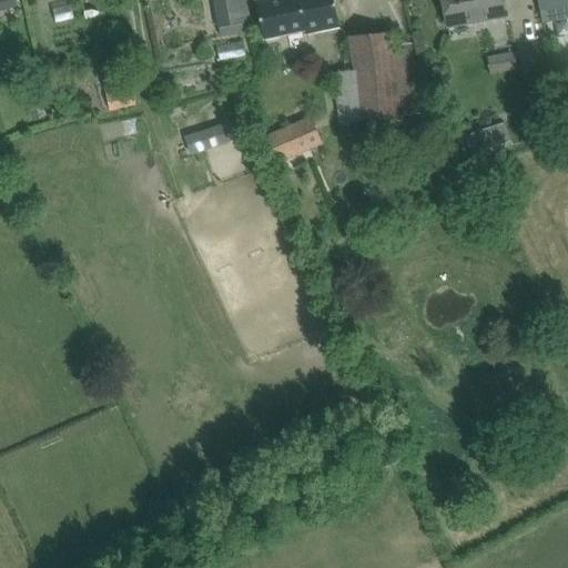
[(68,0),(70,13),(85,11),(84,0),(68,0)]
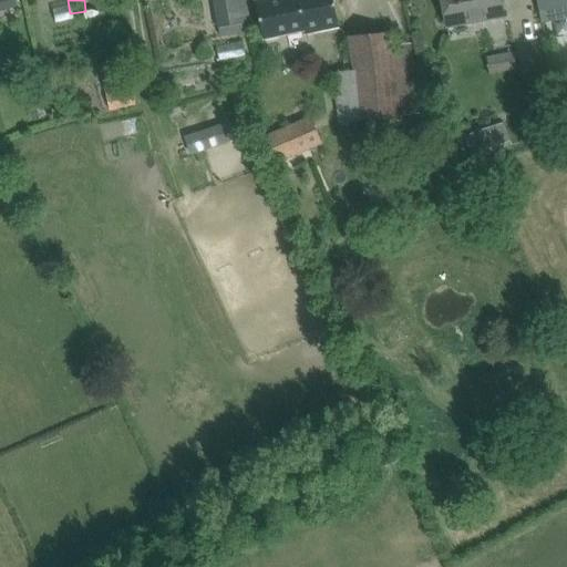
[(245,21),(253,20),(247,0),(215,0),(220,21),(213,23),(215,35),(246,30),(245,21)]
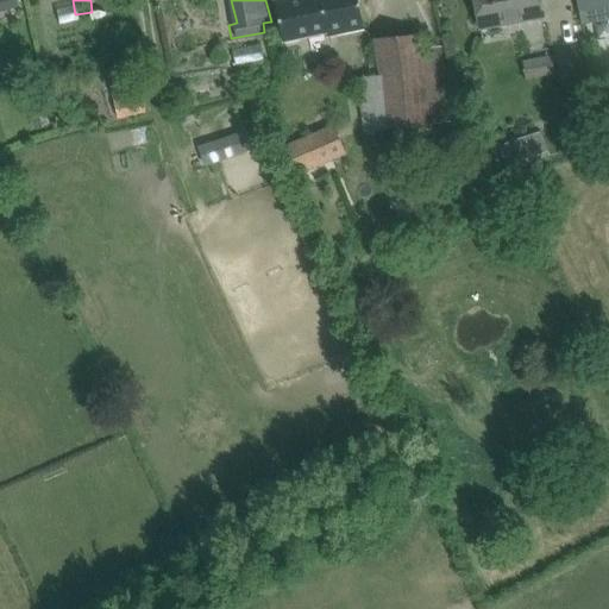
[(280,0),(275,1),(283,42),(327,32),(328,36),(364,29),(358,0),(280,0)]
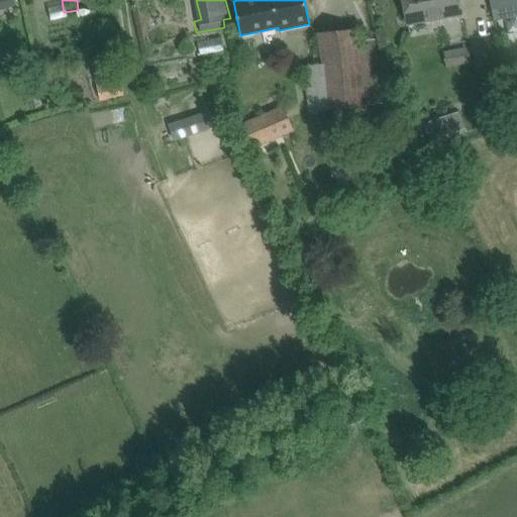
[(457,0),(403,0),(408,24),(460,14),(457,0)]
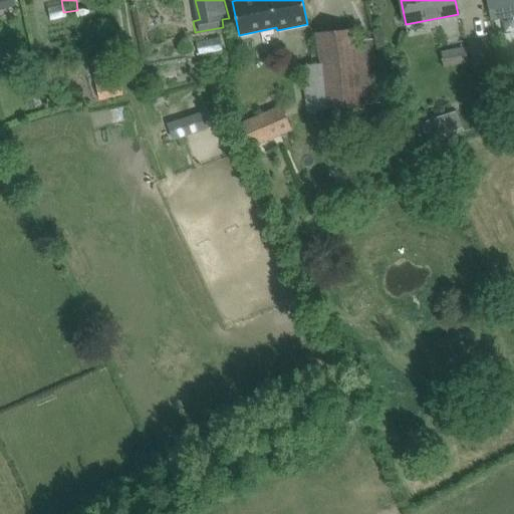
[(513,0),(487,0),(491,20),(493,20),(505,18),(513,16),(513,0)]
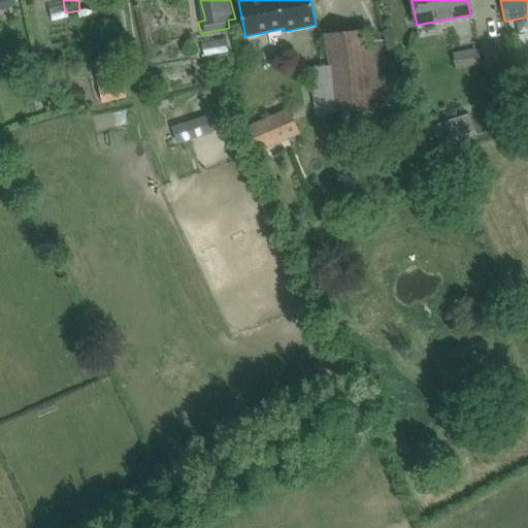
[(325,34),(327,55),(328,66),(310,67),(315,114),(373,108),(389,107),(386,75),(384,55),(367,57),(363,30),(325,34)]
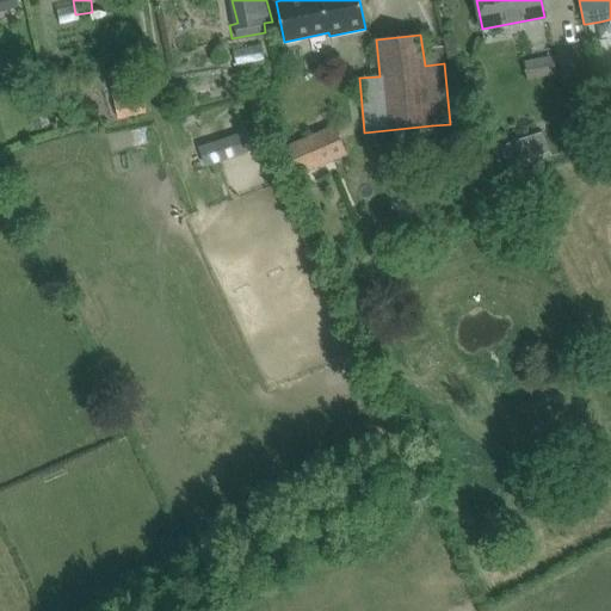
[(610,66),(606,38),(591,42),(598,87),(610,85),(610,66)]
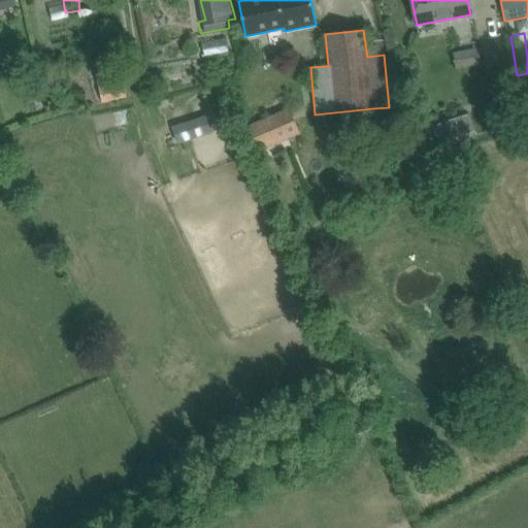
[(505,42),(496,43),(498,60),(508,59),(505,42)]
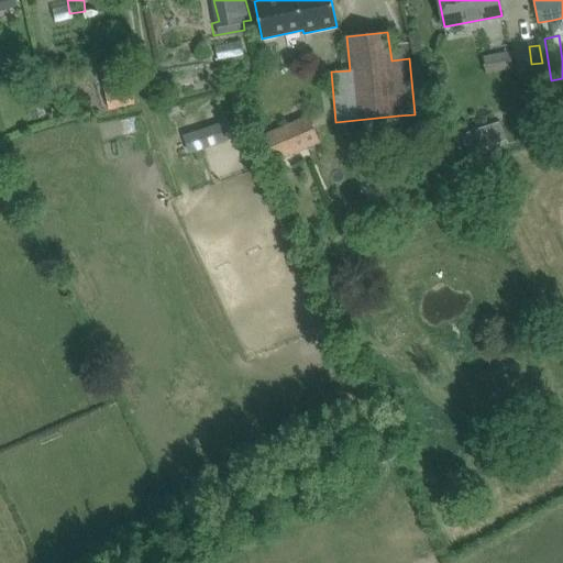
[(512,68),(509,51),(483,55),(486,73),(512,68)]
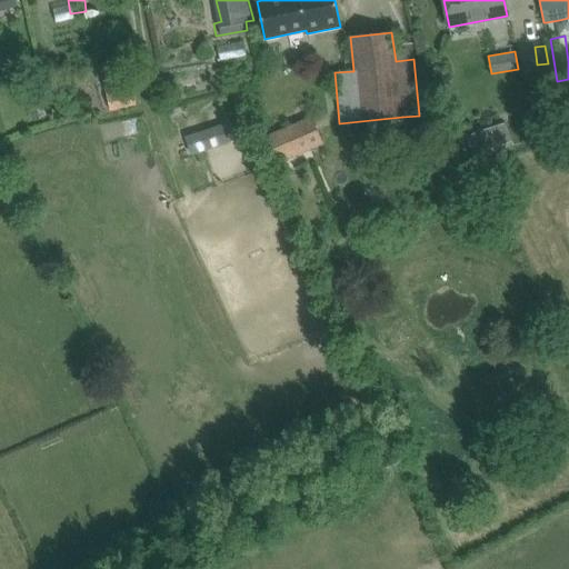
[(110,111),(137,105),(129,78),(103,86),(110,111)]
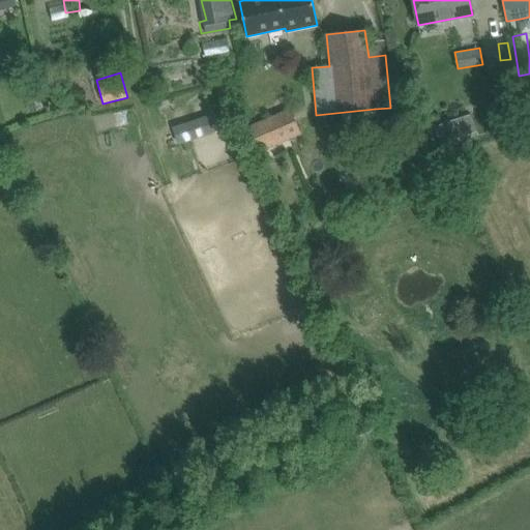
[(259,152),(301,133),(290,108),(247,127),(259,152)]
